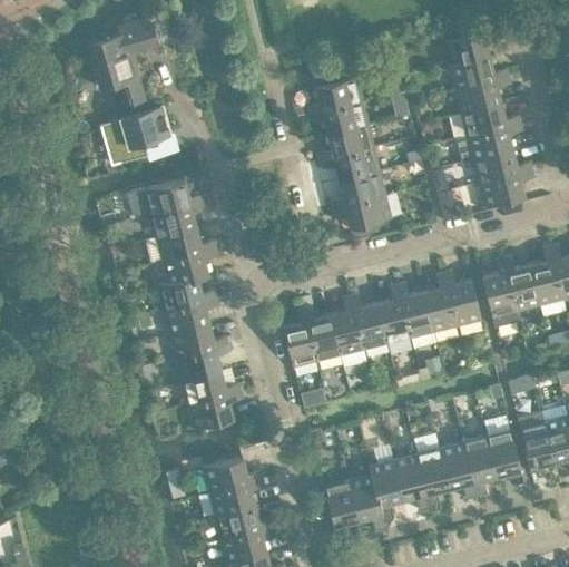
[(119,85),(125,107),(145,101),(138,78),(135,79),(127,55),(159,46),(151,19),(118,28),(120,36),(89,45),(101,90),(119,85)]
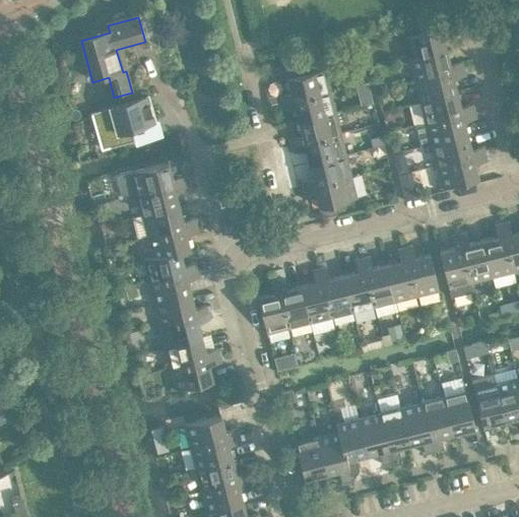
[(404,39),(410,61),(447,52),(443,38),(455,35),(453,26),(404,39)]
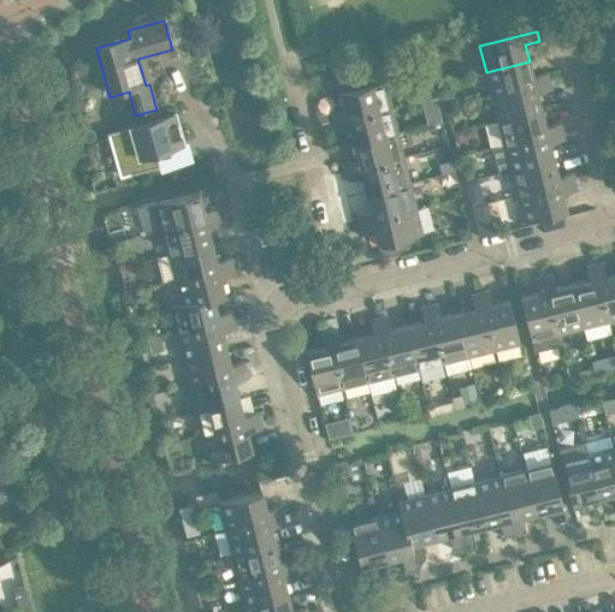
[(530,61),(486,72),(492,97),(550,83),(548,75),(533,78),(530,61)]
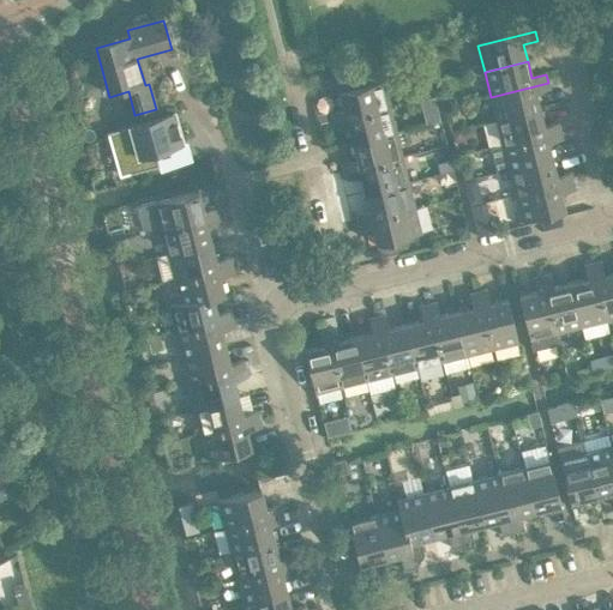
[(331,115),(334,124),(390,109),(384,83),(341,94),(346,112),(331,115)]
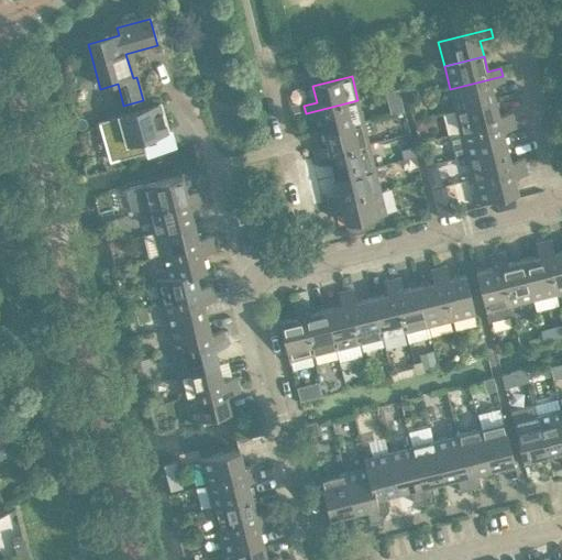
[(495,102),(492,87),(504,84),(503,76),(450,89),(455,112),(495,102)]
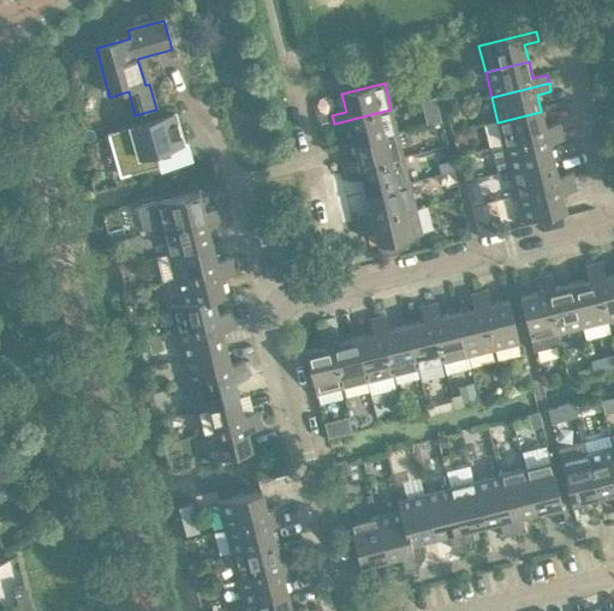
[(436,99),(422,102),(424,109),(437,106),(436,99)]
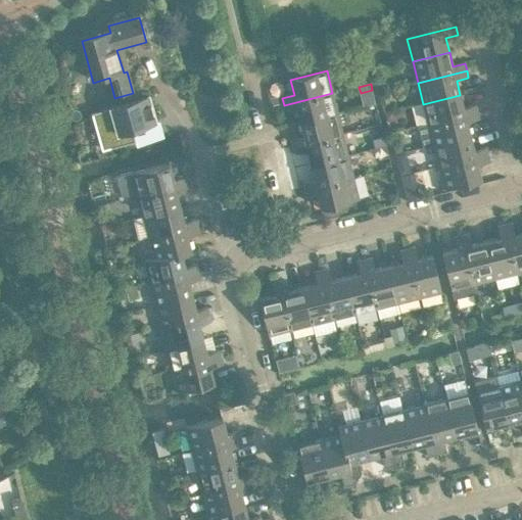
[(337,114),(332,93),(284,105),(285,112),(297,109),(300,124),(337,114)]
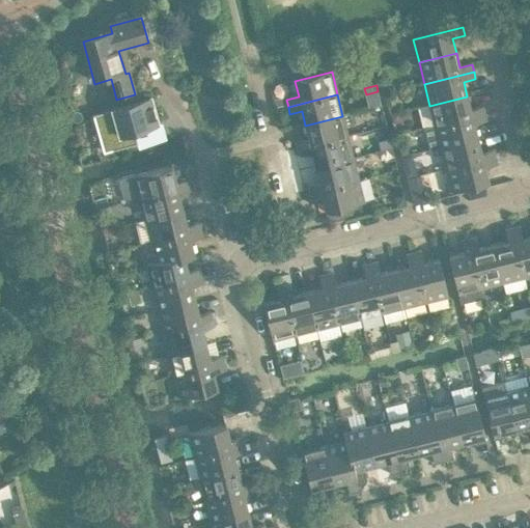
[(484,115),(482,108),(471,111),(467,96),(429,106),(435,128),(484,115)]
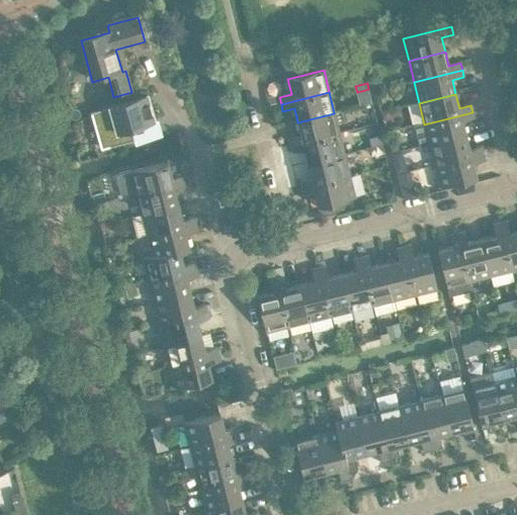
[(131,130),(155,122),(148,98),(91,113),(101,151),(135,142),(131,130)]
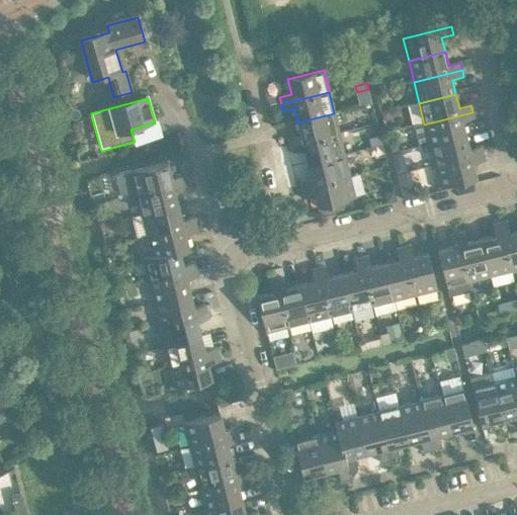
[(390,110),(380,112),(383,122),(389,120),(392,116),(390,110)]
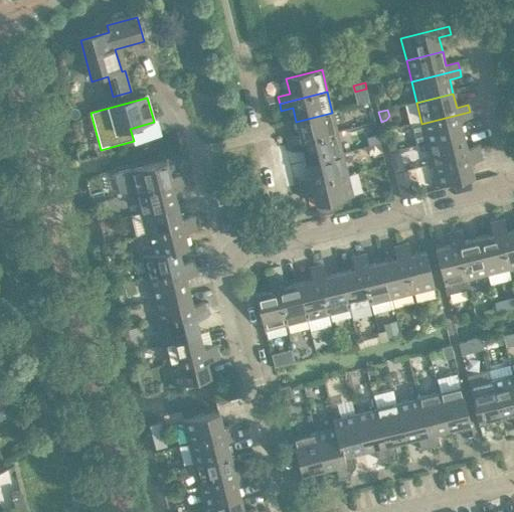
[(470,112),(421,124),(427,145),(464,136),(460,122),(472,119),(470,112)]
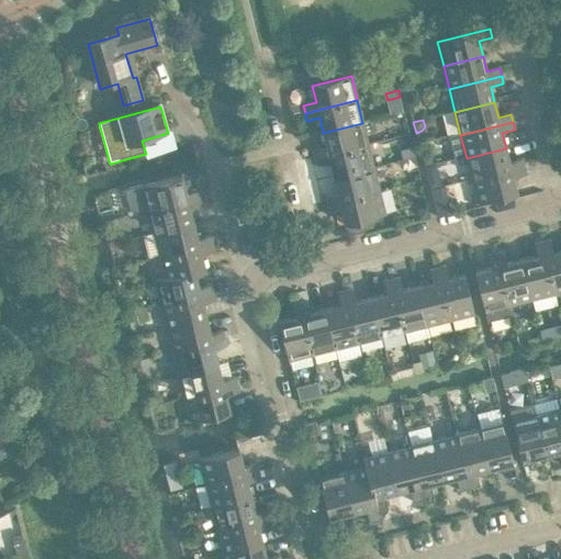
[(362,123),(323,133),(327,148),(314,152),(316,159),(369,146),(362,123)]
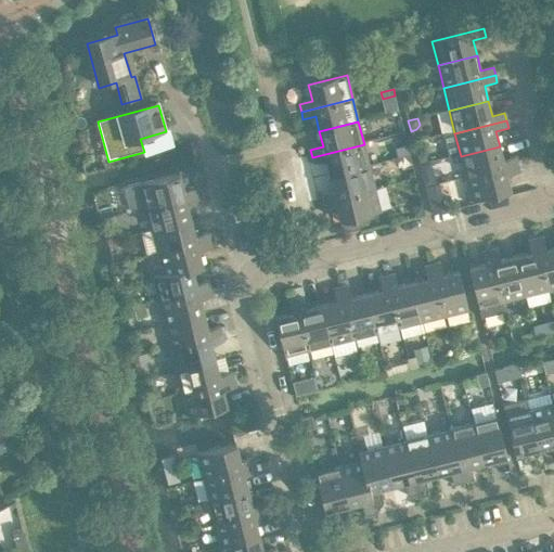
[(166,132),(143,139),(145,150),(169,143),(166,132)]
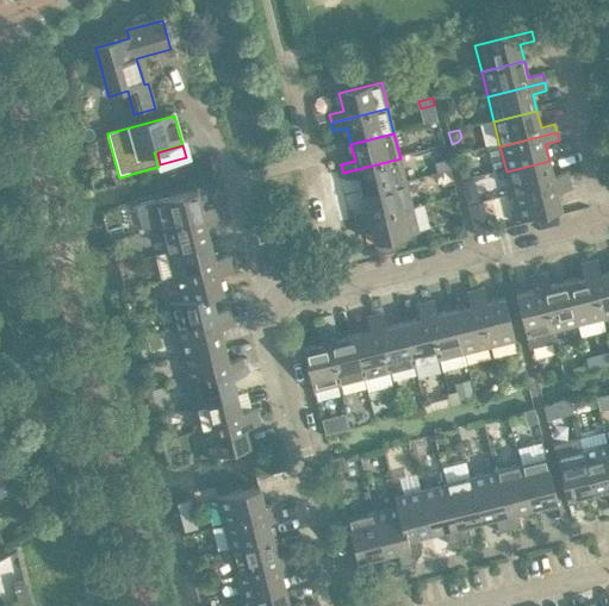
[(401,158),(343,173),(346,181),(359,177),(364,194),(406,183),(401,158)]
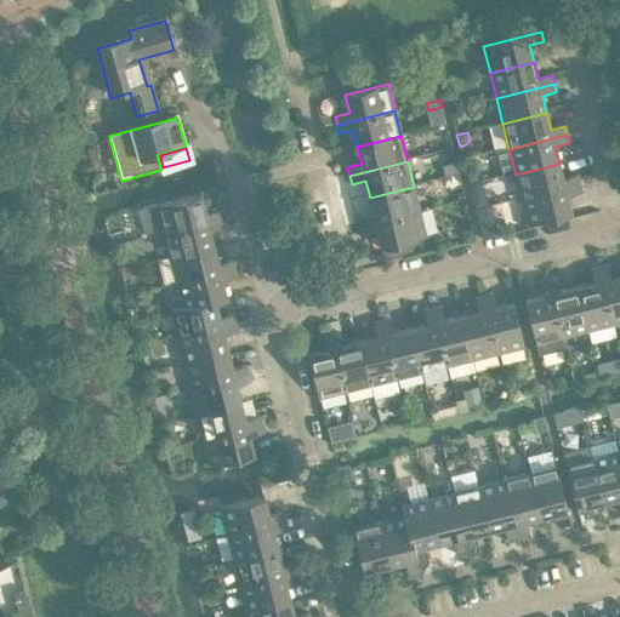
[(580,186),(578,177),(563,181),(559,164),(516,175),(522,200),(580,186)]
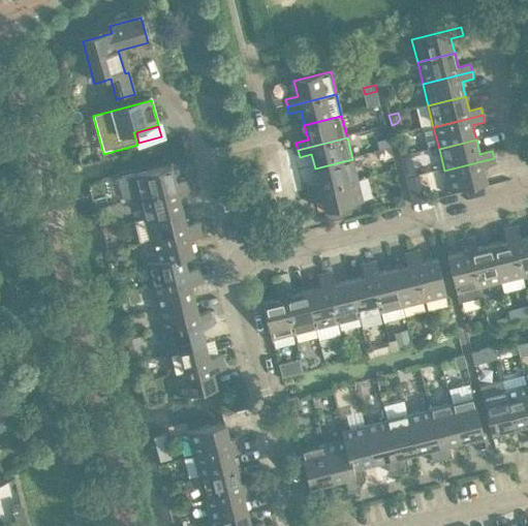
[(389,141),(378,144),(380,152),(391,150),(389,141)]
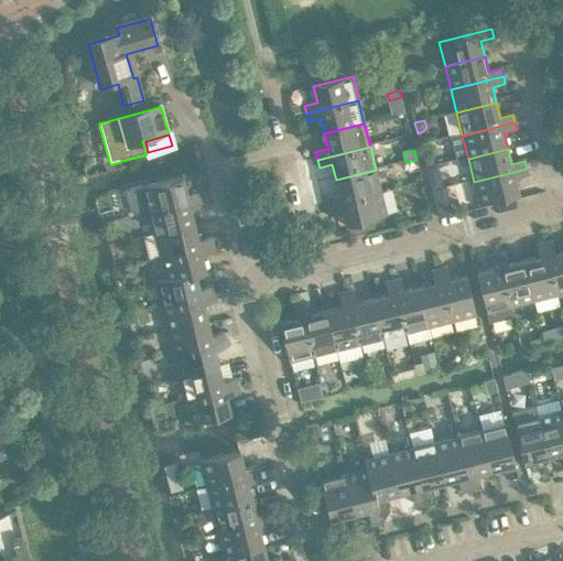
[(429,159),(424,160),(426,169),(435,166),(434,161),(429,159)]
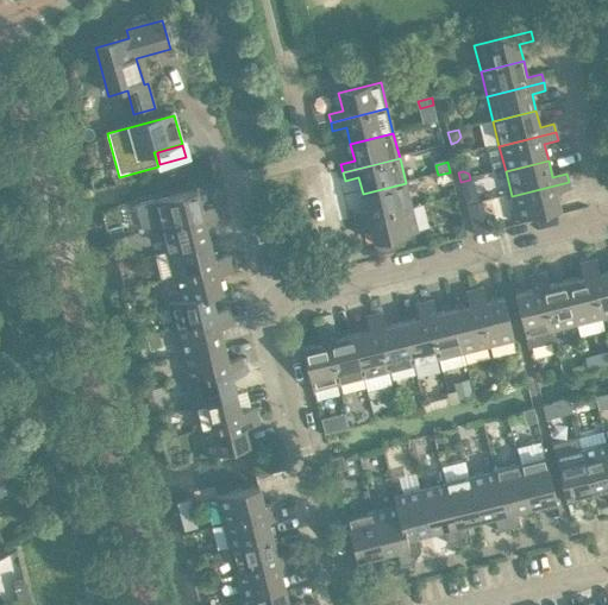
[(569,182),(512,196),(518,221),(561,212),(557,193),(570,190),(569,182)]
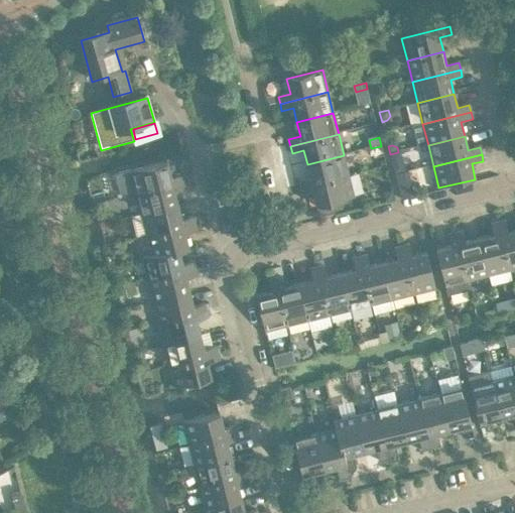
[(344,155),(307,164),(310,178),(299,181),(300,188),(349,176),(344,155)]
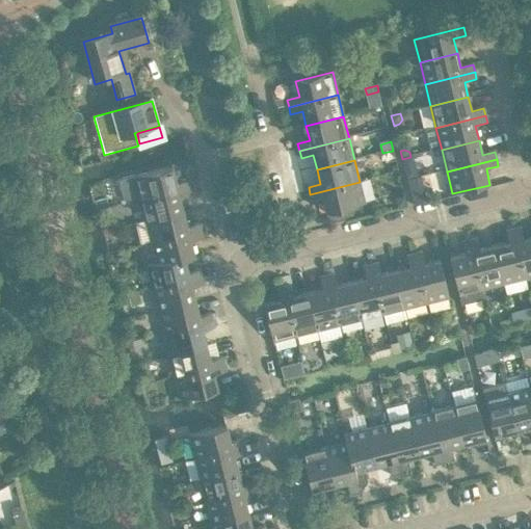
[(173,168),(135,178),(123,181),(128,202),(140,199),(141,201),(190,188),(189,181),(177,184),(173,168)]
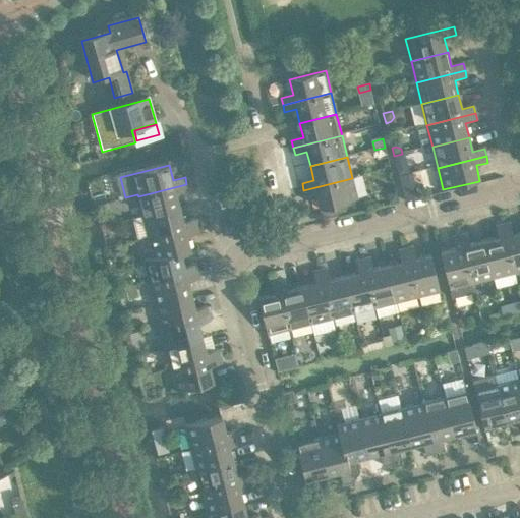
[(403,166),(396,167),(399,177),(410,174),(409,169),(403,166)]
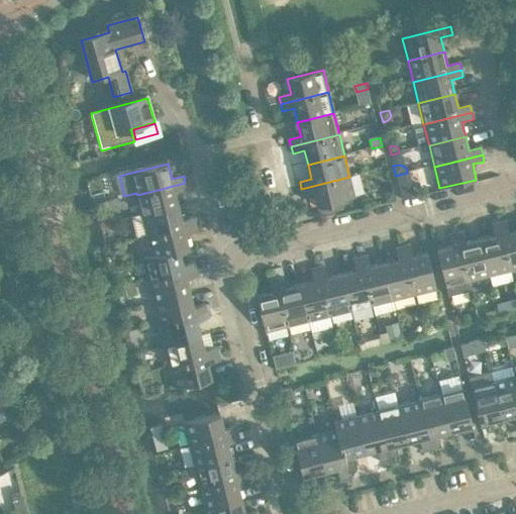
[(349,177),(301,189),(303,196),(315,193),(321,218),(335,214),(333,204),(355,199),(349,177)]
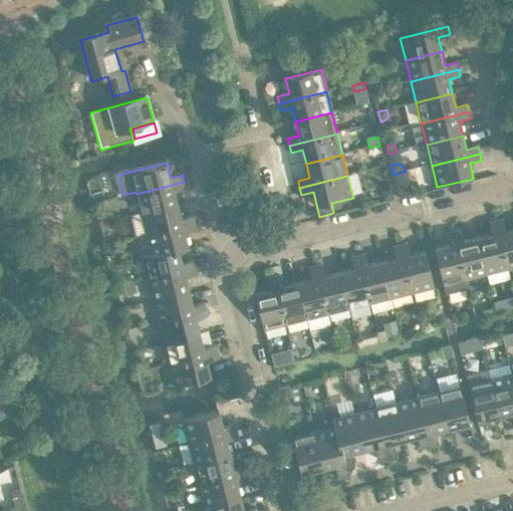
[(178,206),(174,192),(186,189),(184,182),(137,194),(142,215),(178,206)]
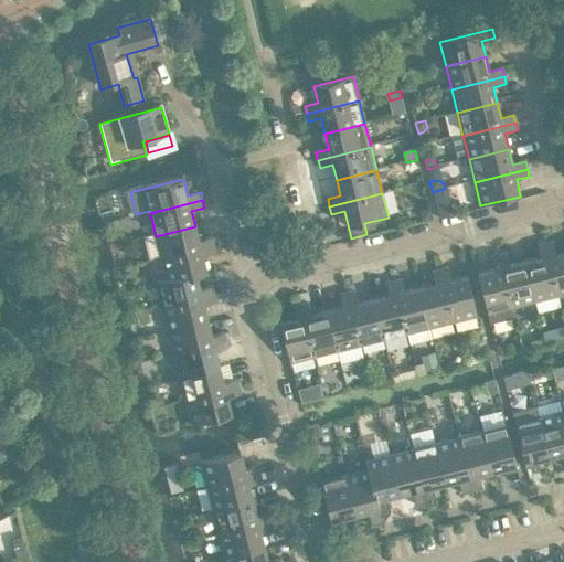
[(451,203),(436,208),(439,221),(455,216),(451,203)]
